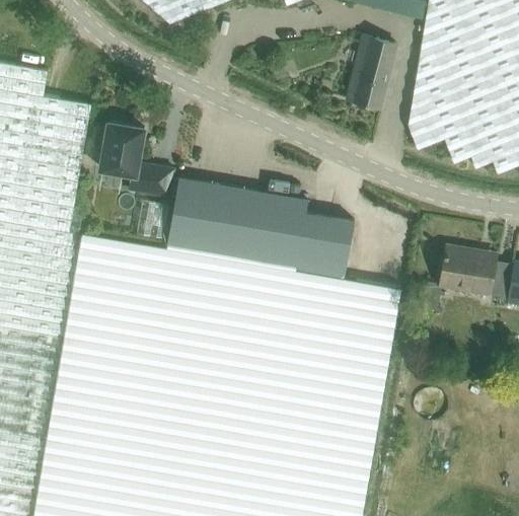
[(518,0),(141,0),(170,24),(233,0),(284,0),(285,1),(287,7),(304,0),(428,0),(408,127),(418,151),(444,140),(454,164),(471,157),(475,169),(493,163),(498,175),(518,166),(518,0)]
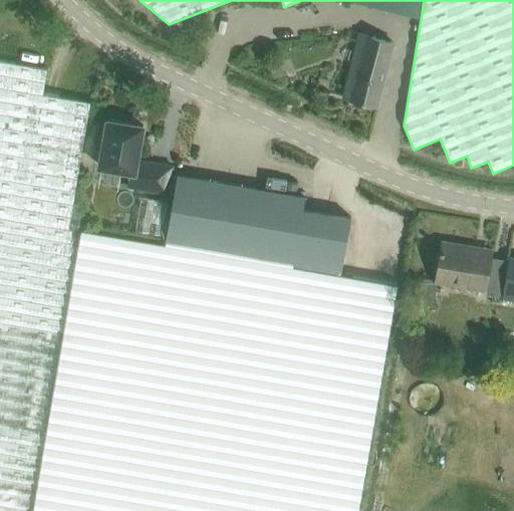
[(342,0),(401,15),(419,18),(422,0),(342,0)]
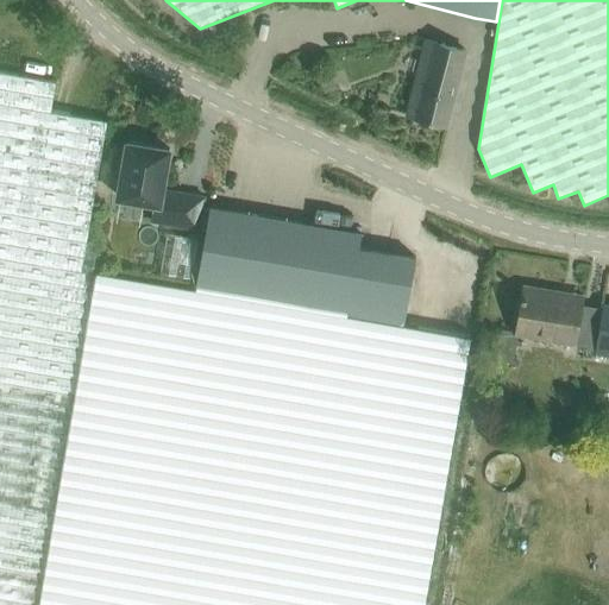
[(39,604),(96,276),(81,273),(83,260),(107,123),(50,113),(55,84),(18,77),(24,48),(10,44),(0,43),(0,604),(39,604)]
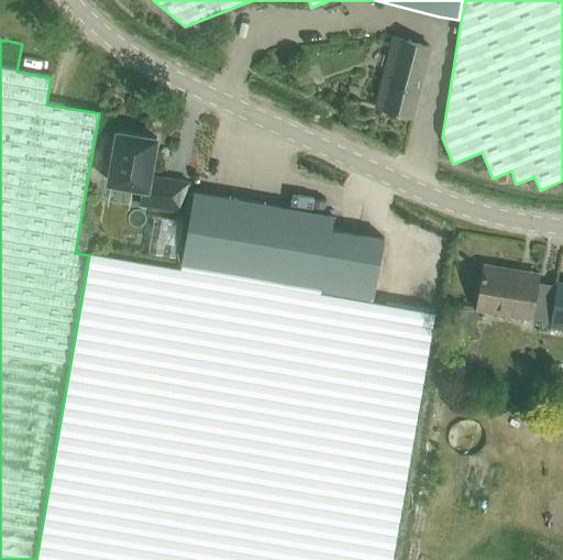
[(376,109),(414,119),(424,77),(423,77),(431,50),(394,40),(376,109)]
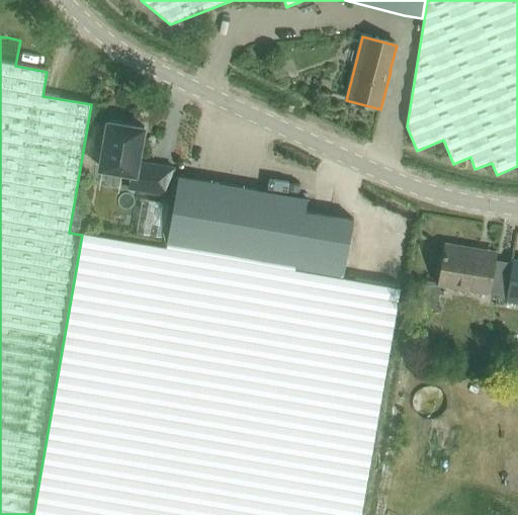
[(144,129),(108,122),(99,175),(133,179),(131,191),(169,196),(174,170),(138,164),(144,129)]
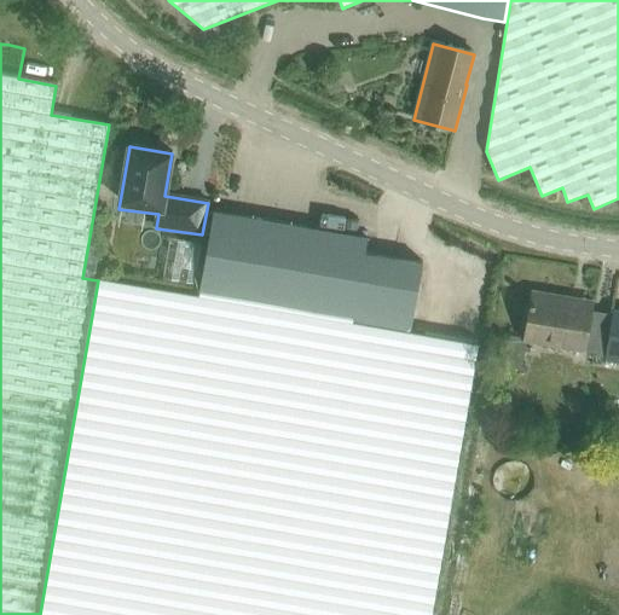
[(213,214),(212,214),(198,290),(351,318),(351,321),(411,332),(422,265),(365,254),(368,239),(213,213),(213,214)]
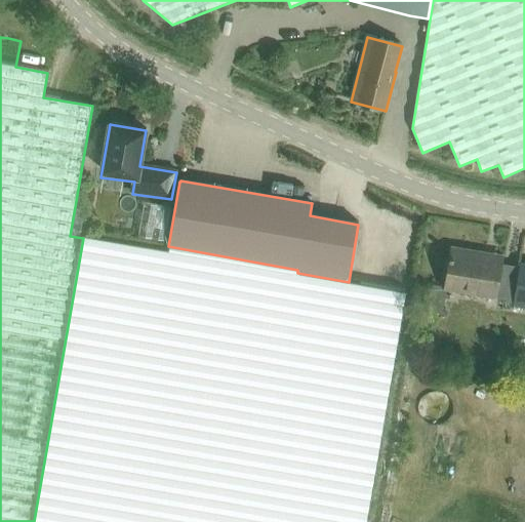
[(83,238),(34,521),(367,521),(406,291),(349,282),(297,273),(297,270),(168,246),(167,252),(83,238)]
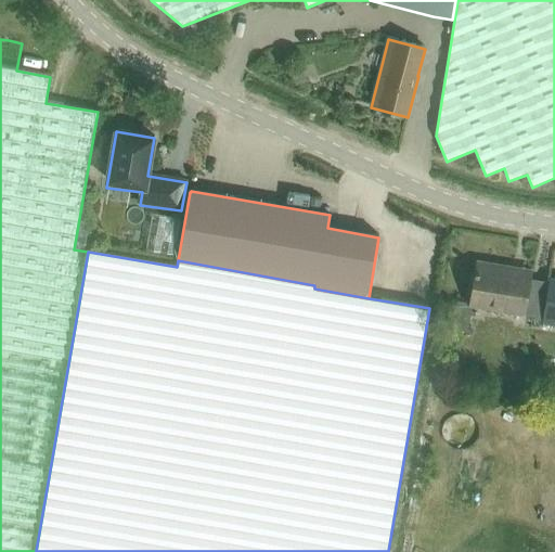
[(524,315),(530,280),(503,276),(504,270),(477,265),(470,306),(524,315)]
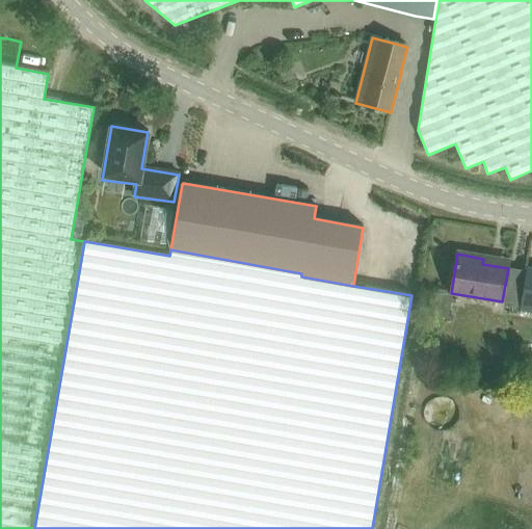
[(391,278),(402,267),(392,256),(380,266),(391,278)]
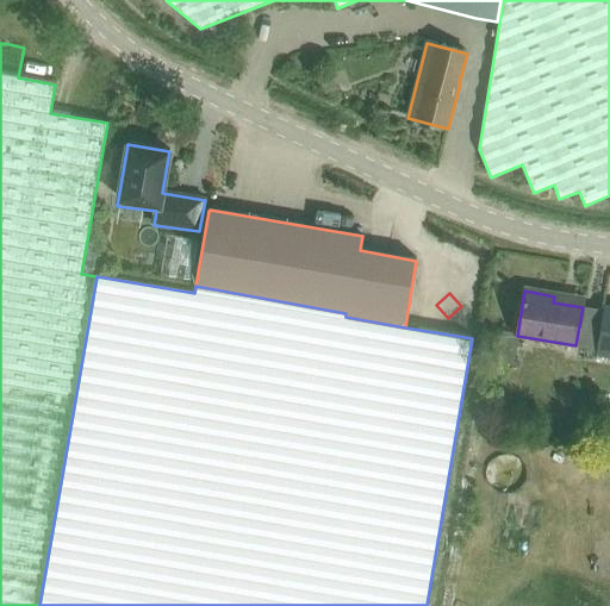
[(609,308),(604,308),(603,311),(596,355),(609,356),(609,308)]
